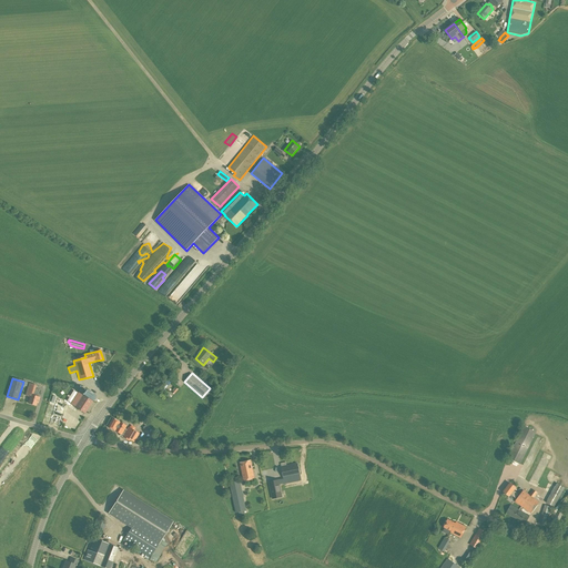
[(38,403),(40,397),(37,396),(39,389),(36,388),(37,385),(29,383),(26,396),(30,397),(28,403),(36,406),(37,403),(38,403)]
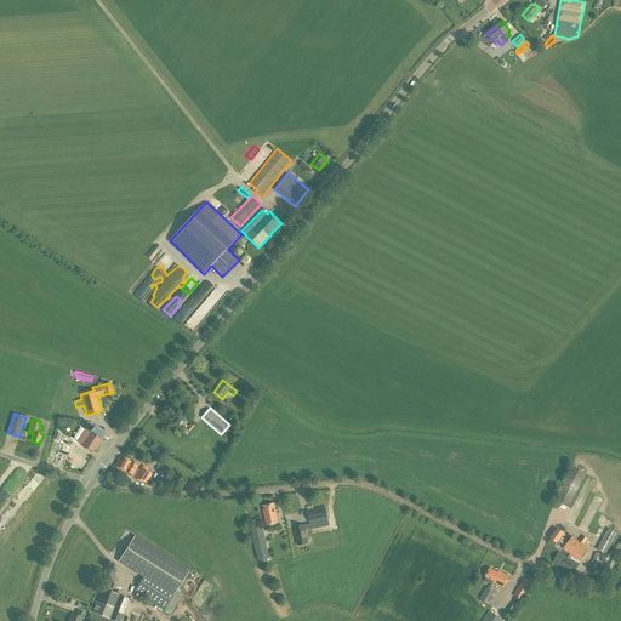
[(184,433),(188,436),(198,425),(193,421),(188,426),(189,426),(184,433)]
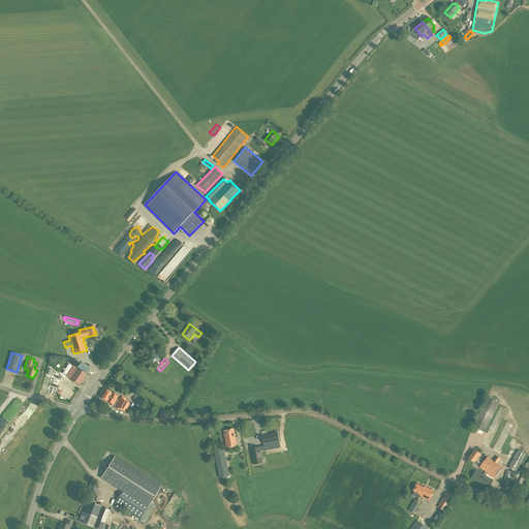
[(79,384),(89,369),(81,364),(70,379),(79,384)]
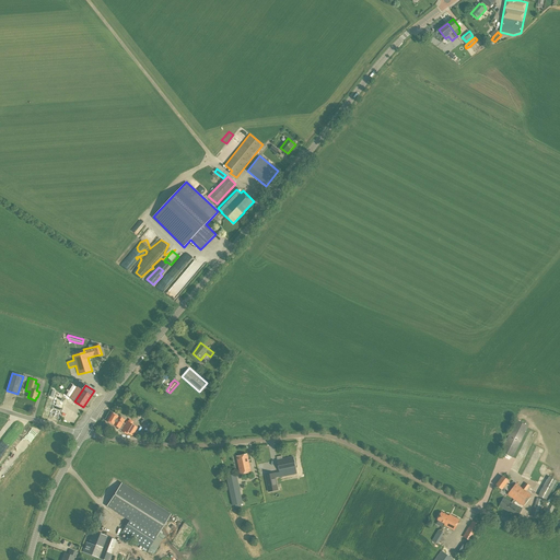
[(124,422),(125,420),(112,412),(107,421),(118,428),(120,429),(124,422)]
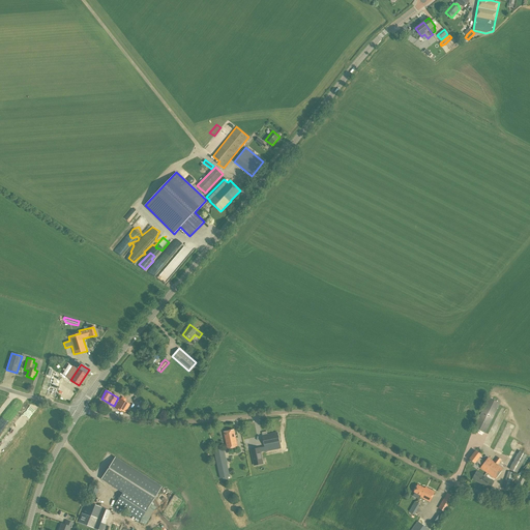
[(486,433),(500,403),(489,398),(473,428),(486,433)]
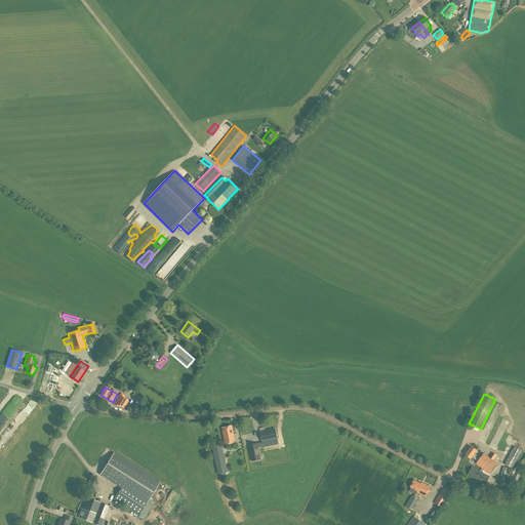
[(124,408),(128,401),(124,398),(118,395),(117,397),(116,396),(113,402),(111,401),(111,402),(113,404),(119,407),(120,406),(124,408)]
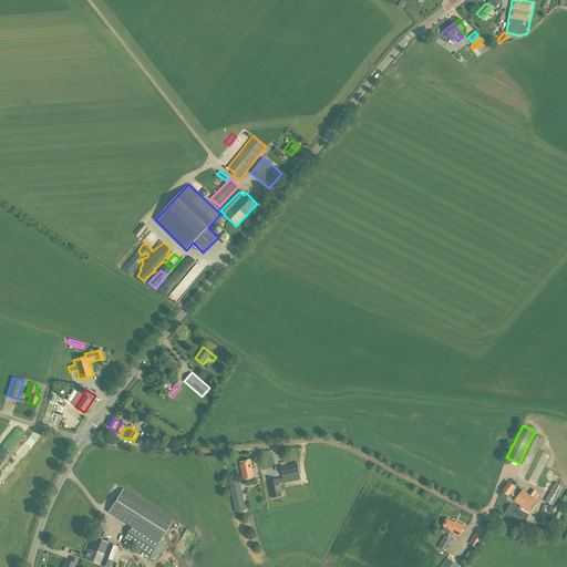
[(244,481),(255,478),(250,460),(239,462),(244,481)]
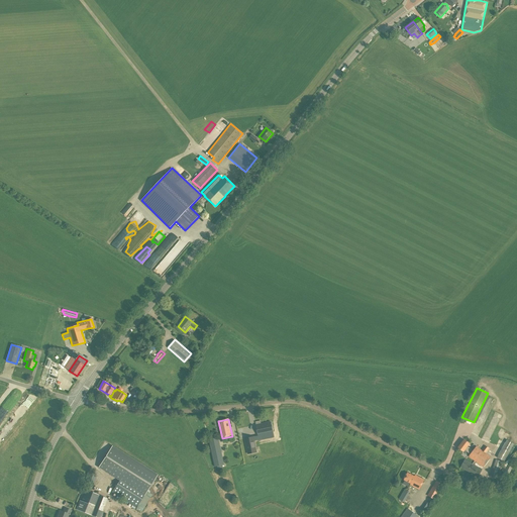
[(261,424),(255,425),(257,435),(273,432),(271,422),(261,424)]
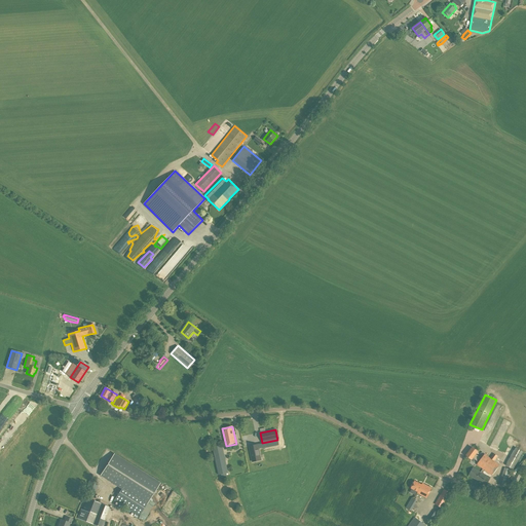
[(258,445),(250,446),(253,462),(261,460),(258,445)]
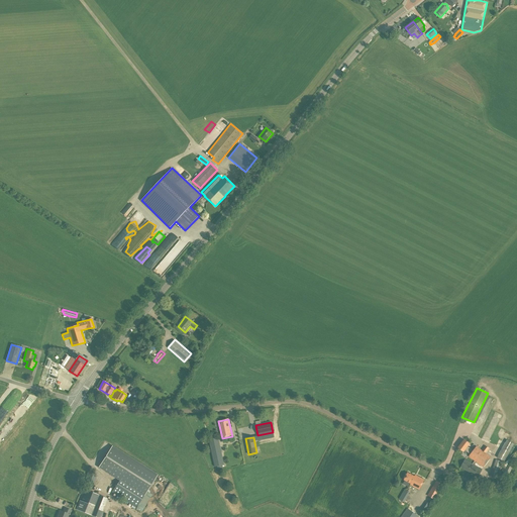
[(473,450),(468,446),(470,443),(463,439),(457,447),(463,451),(464,450),(470,454),(469,456),(484,468),(491,457),(486,452),(488,450),(489,451),(490,449),(489,448),(486,445),(482,450),(477,446),(473,450)]
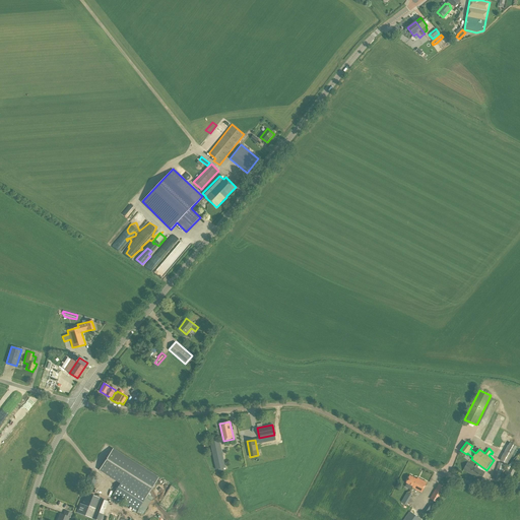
[(507,464),(517,447),(510,442),(500,460),(507,464)]
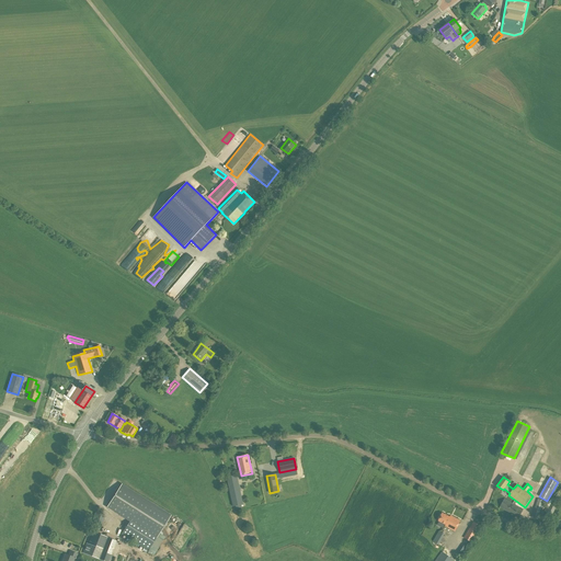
[(148,551),(156,538),(160,533),(171,514),(122,483),(106,507),(129,522),(121,535),(148,551)]
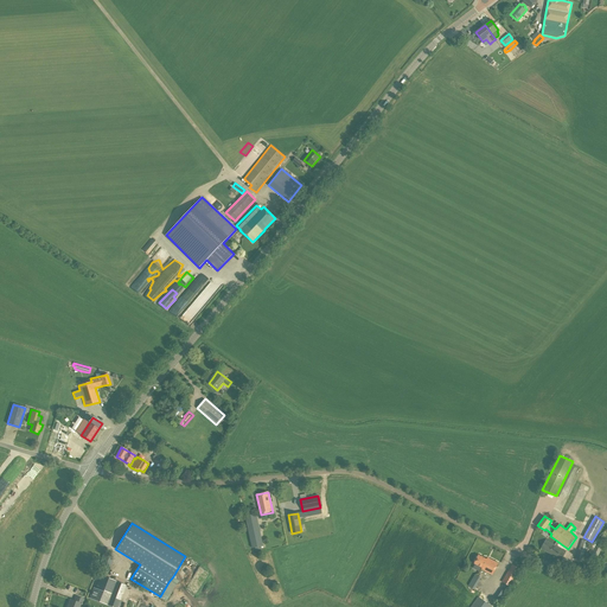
[(260,524),(247,526),(251,548),(255,548),(261,547),(263,545),(260,524)]
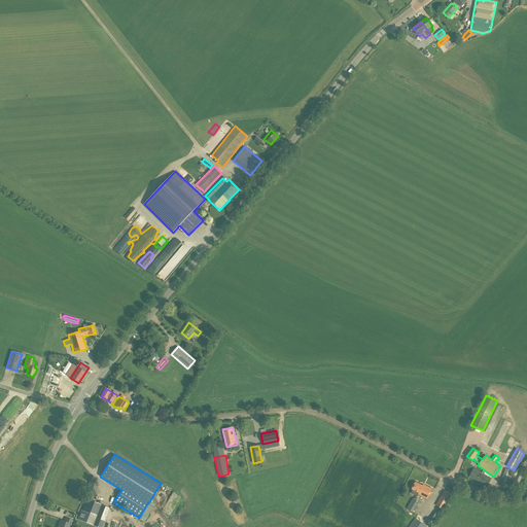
[(487,487),(492,479),(473,468),(469,477),(487,487)]
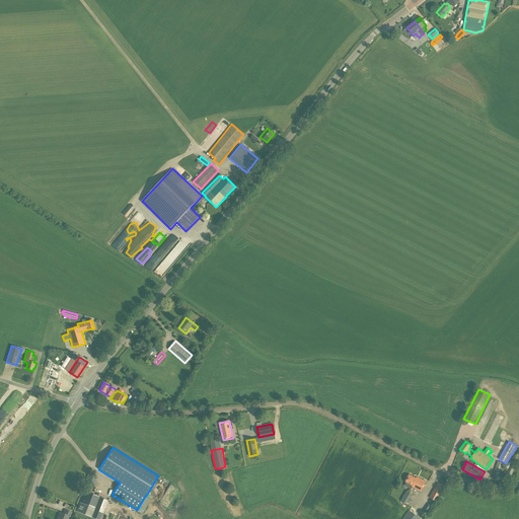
[(515,467),(516,464),(511,462),(510,465),(508,468),(506,467),(504,473),(506,474),(504,477),(510,479),(511,476),(515,467)]
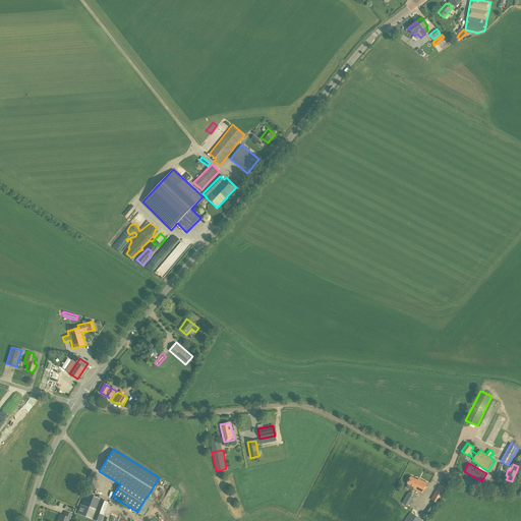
[(93,493),(98,479),(88,475),(82,488),(93,493)]
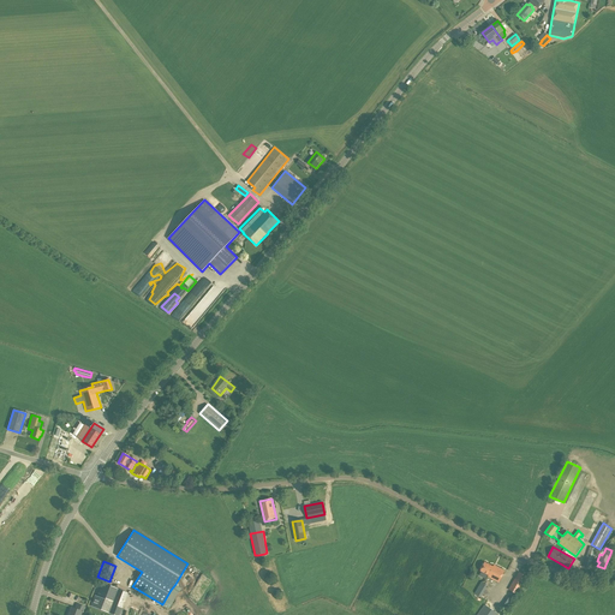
[(494,567),(485,562),(481,571),(489,575),(488,577),(499,583),(505,571),(494,566),(494,567)]
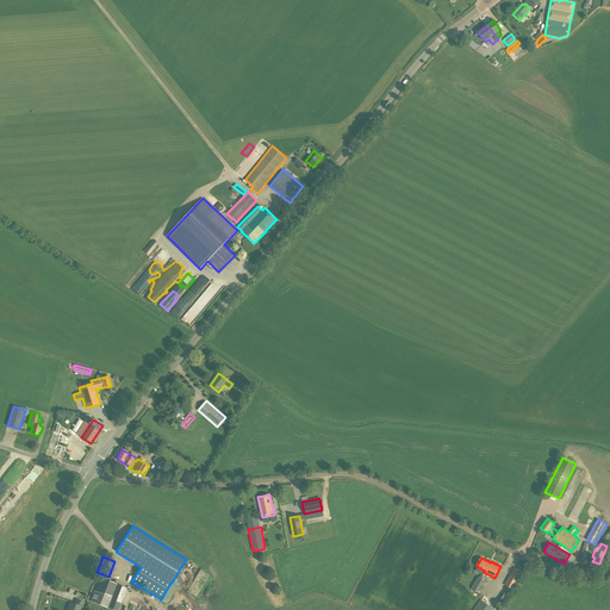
[(514,590),(523,572),(515,567),(504,585),(514,590)]
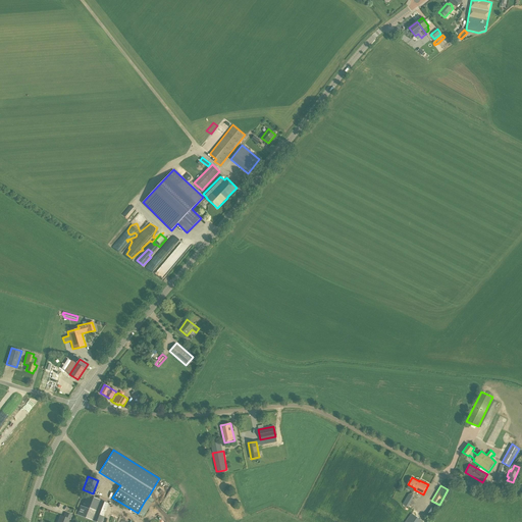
[(404,502),(409,507),(417,498),(412,492),(404,502)]
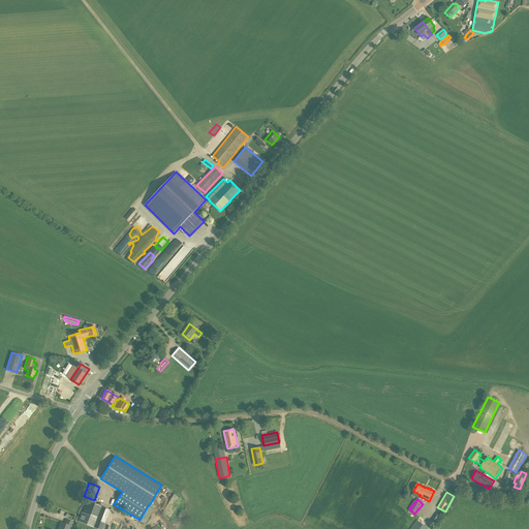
[(97,528),(101,528),(110,509),(88,501),(84,512),(82,511),(78,521),(97,528)]
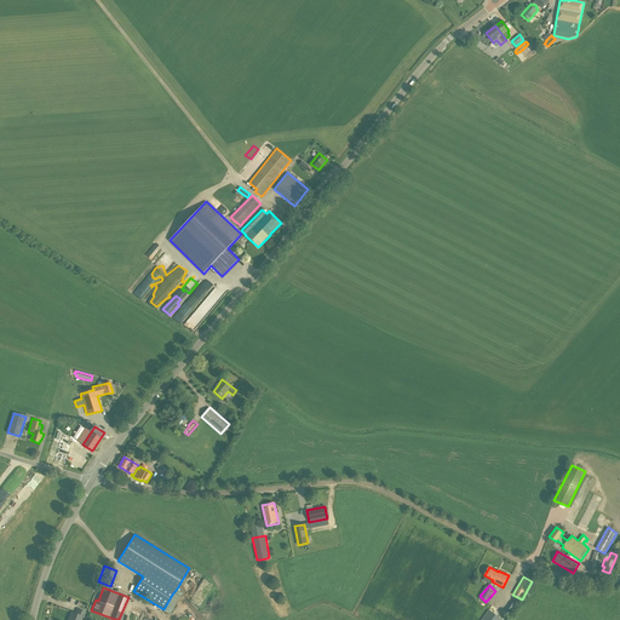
[(171,603),(177,607),(182,596),(179,595),(182,590),(184,591),(185,590),(179,587),(171,603)]
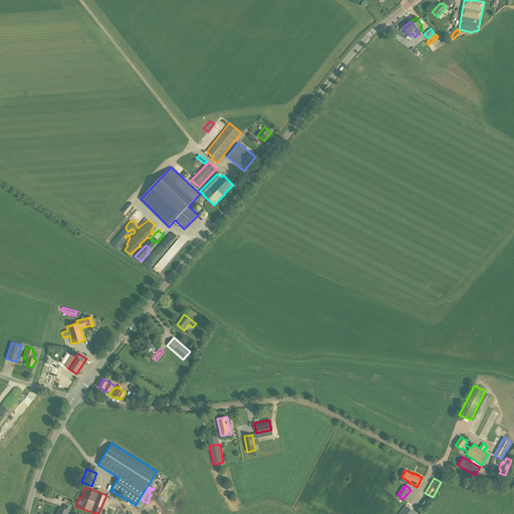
[(70,512),(71,507),(63,505),(62,509),(59,508),(56,513),(66,513),(68,511),(70,512)]
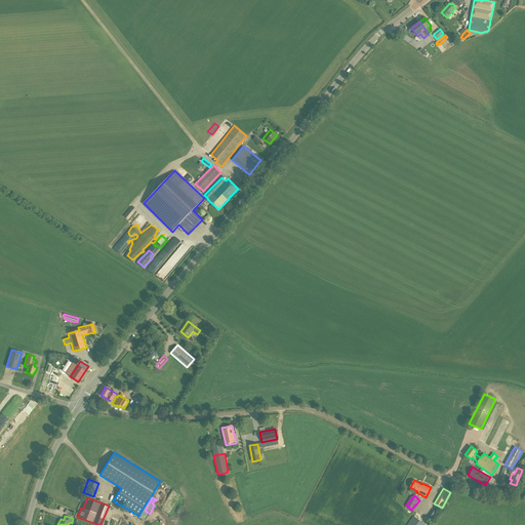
[(425,524),(426,524),(413,516),(407,524),(425,524)]
